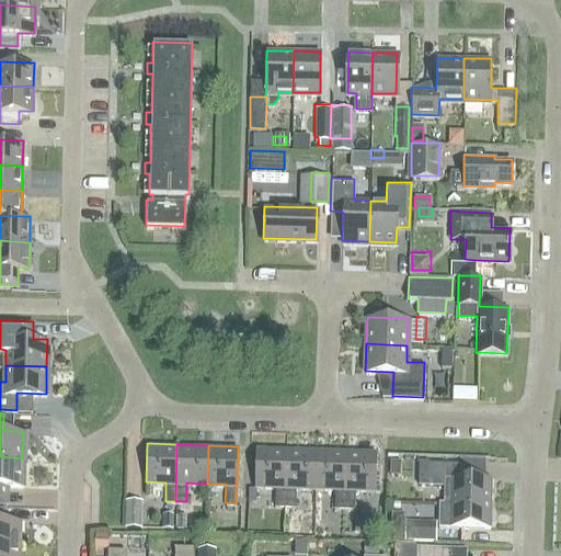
[(274,505),(284,505),(286,447),(255,446),(254,485),(274,486),(274,505)]
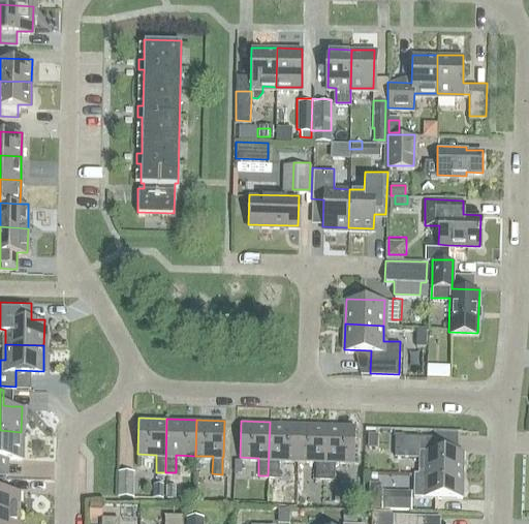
[(278,458),(297,459),(298,423),(270,422),(268,475),(278,475),(278,458)]
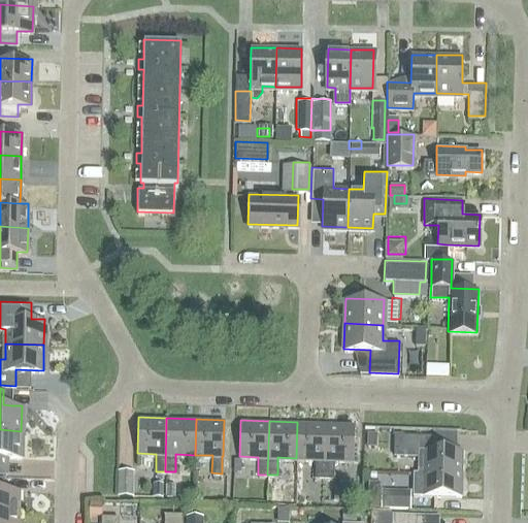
[(314,477),(324,477),(325,423),(297,422),(296,458),(315,458),(314,477)]
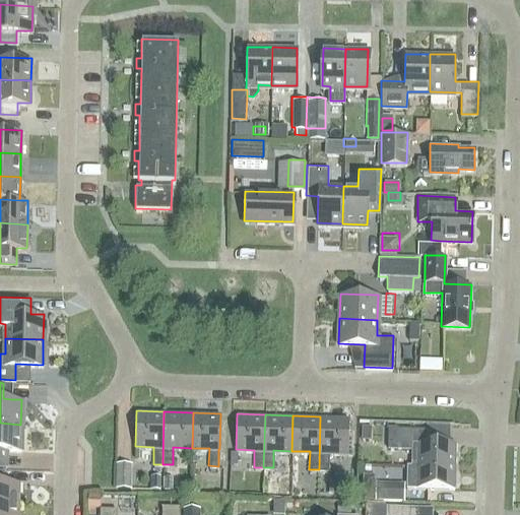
[(347,453),(348,416),(320,416),(319,469),(328,469),(329,452),(347,453)]
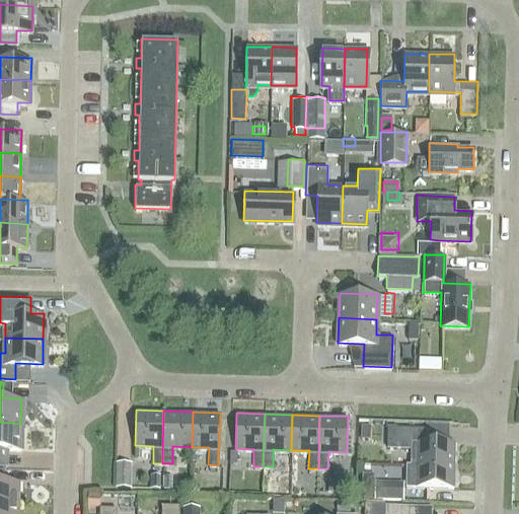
[(20,424),(0,423),(0,463),(7,464),(7,448),(20,448),(20,424)]
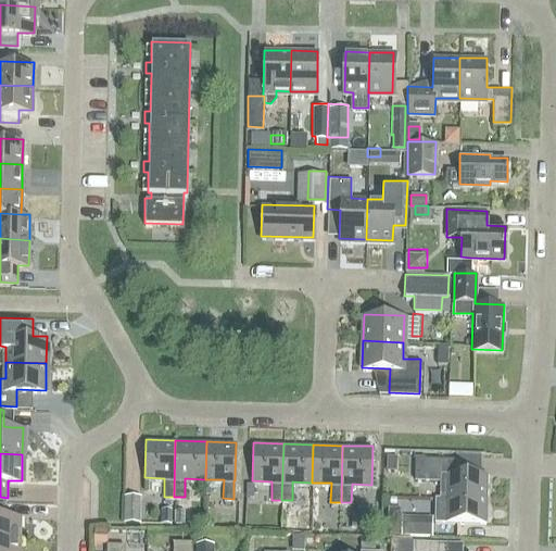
[(396,453),(387,453),(386,467),(395,467),(396,453)]
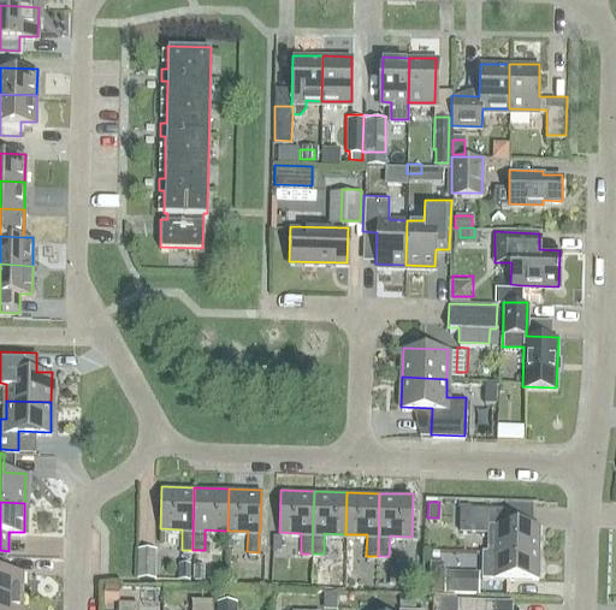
[(487,526),(486,549),(538,550),(539,523),(504,522),(504,507),(469,505),(469,525),(487,526)]
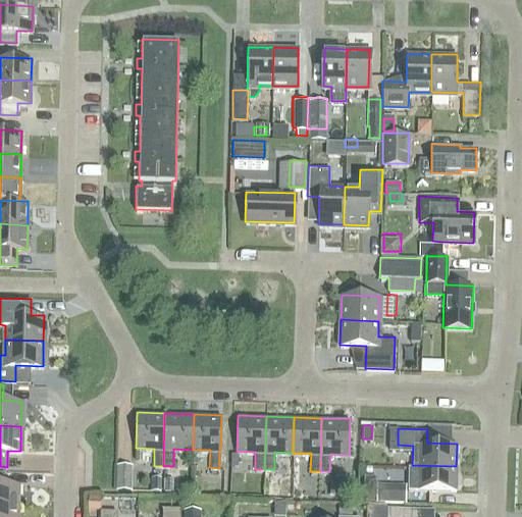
[(115,487),(131,487),(132,463),(115,462),(115,487)]
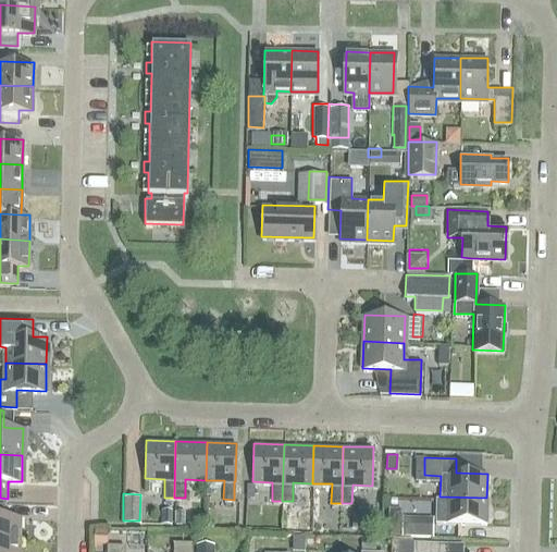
[(486,498),(440,497),(434,497),(434,522),(446,522),(486,523),(486,498)]
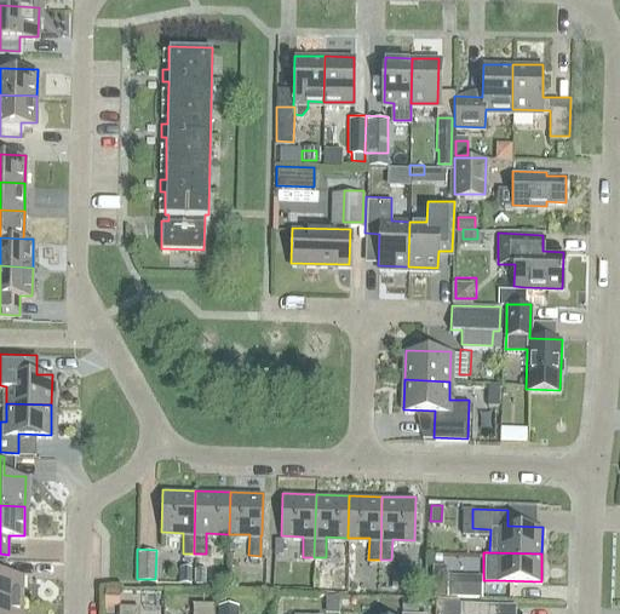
[(431,587),(446,587),(447,564),(432,563),(431,587)]
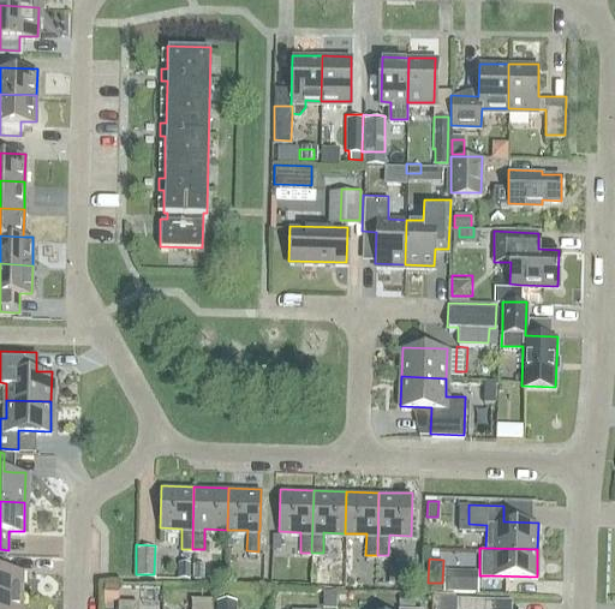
[(189,577),(189,560),(178,560),(178,577),(189,577)]
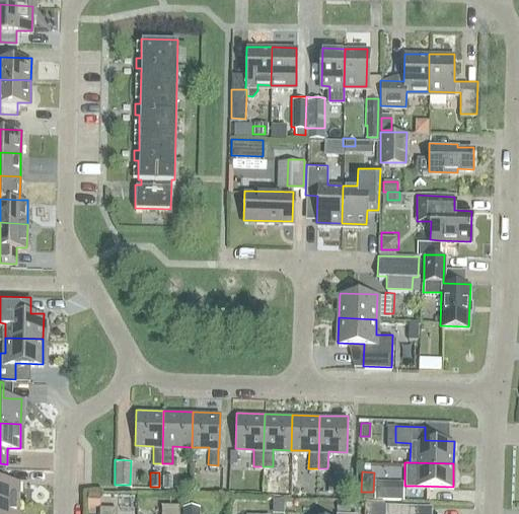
[(162,486),(170,486),(171,473),(163,473),(162,486)]
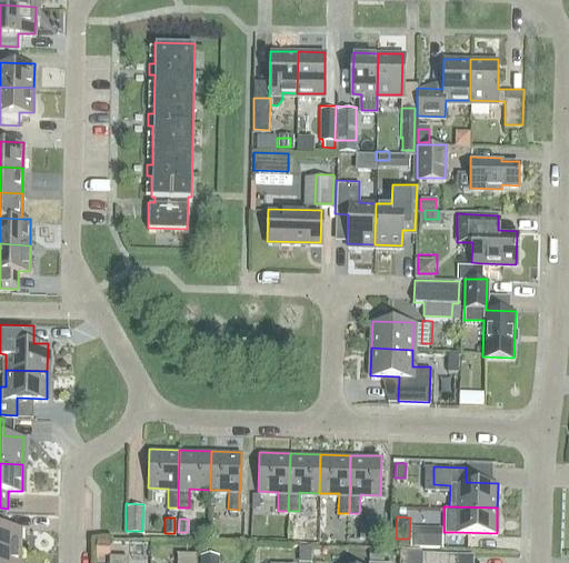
[(360,522),(359,535),(383,536),(385,523),(360,522)]
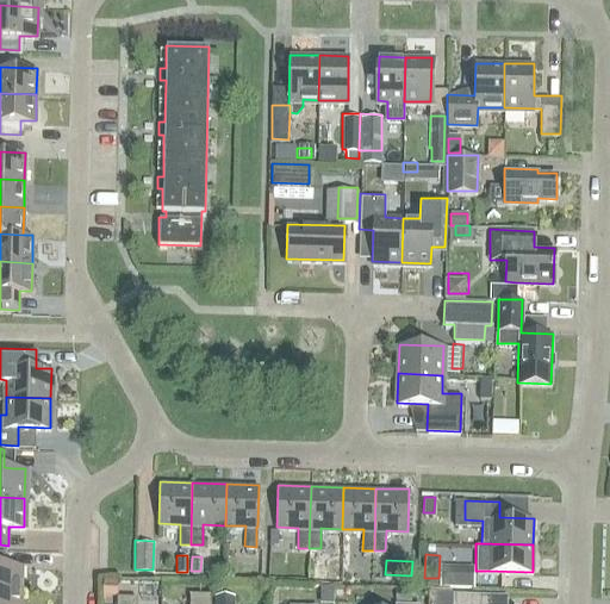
[(440,561),(439,583),(472,584),(473,562),(440,561)]
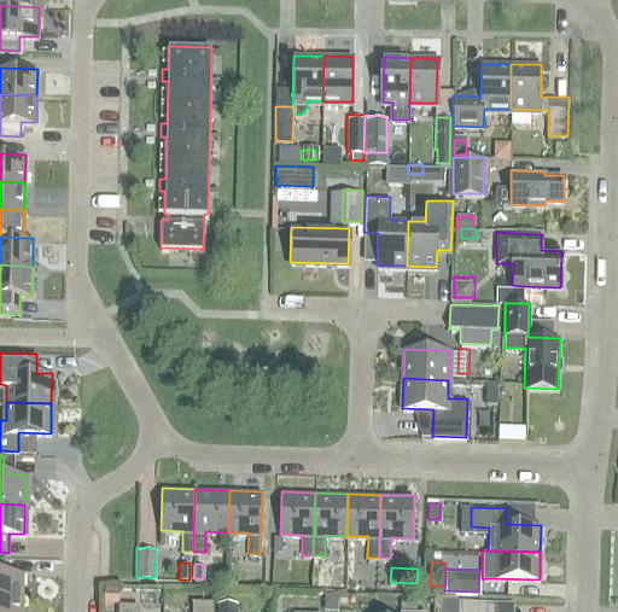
[(0,598),(22,598),(23,572),(0,571),(0,598)]
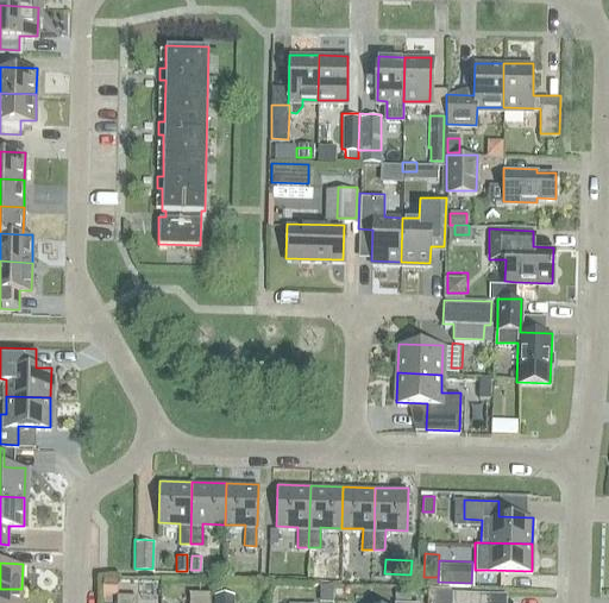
[(325,563),(325,576),(338,576),(338,563),(325,563)]
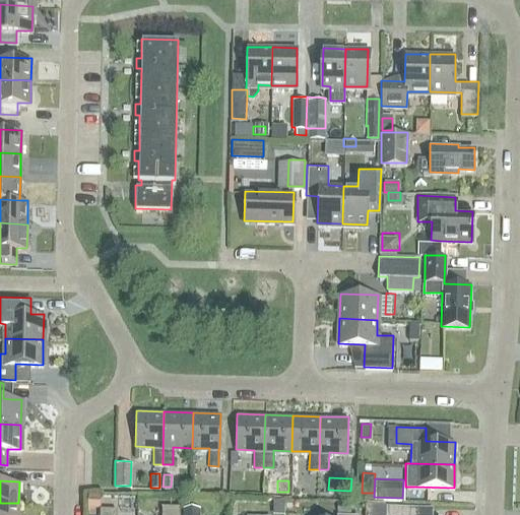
[(87,493),(87,503),(100,503),(100,493),(87,493)]
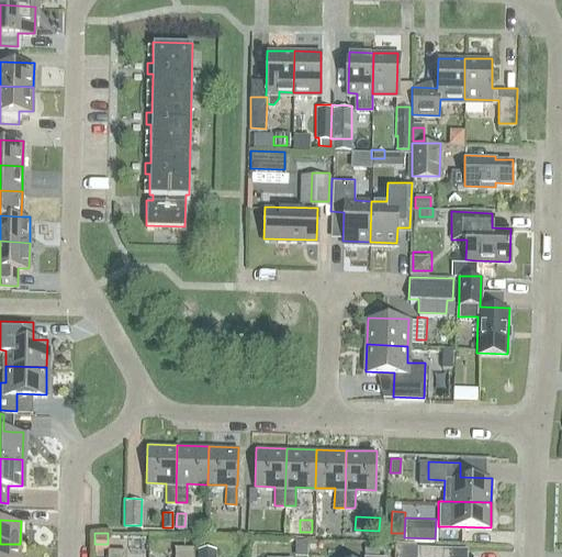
[(379,542),(364,541),(363,552),(379,553),(379,542)]
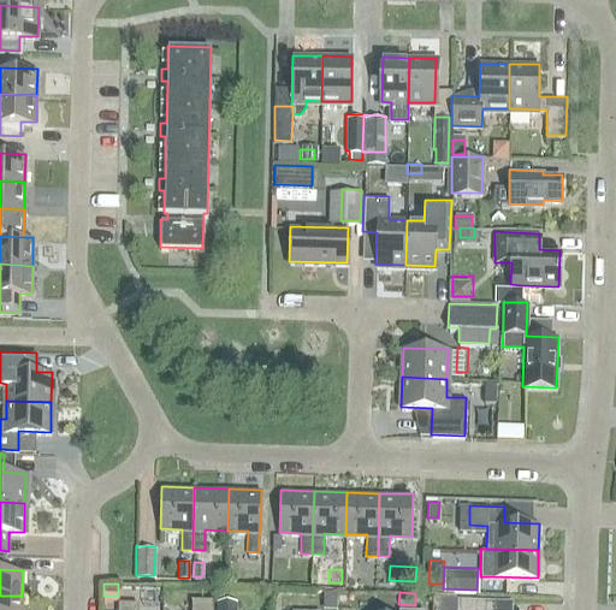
[(22,609),(22,596),(0,596),(0,609),(22,609)]
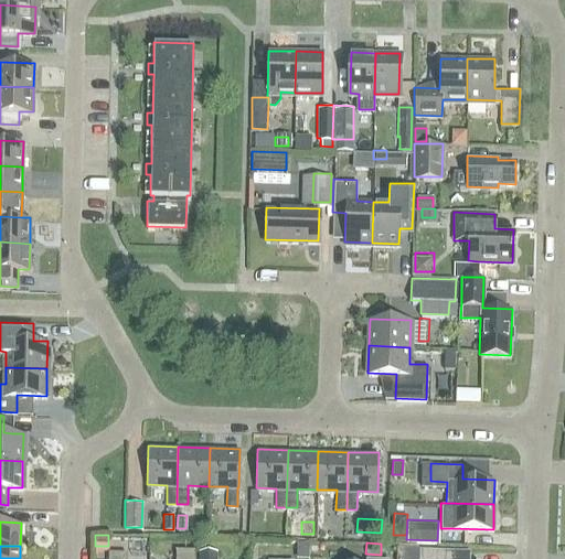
[(192,558),(193,548),(176,547),(174,558),(192,558)]
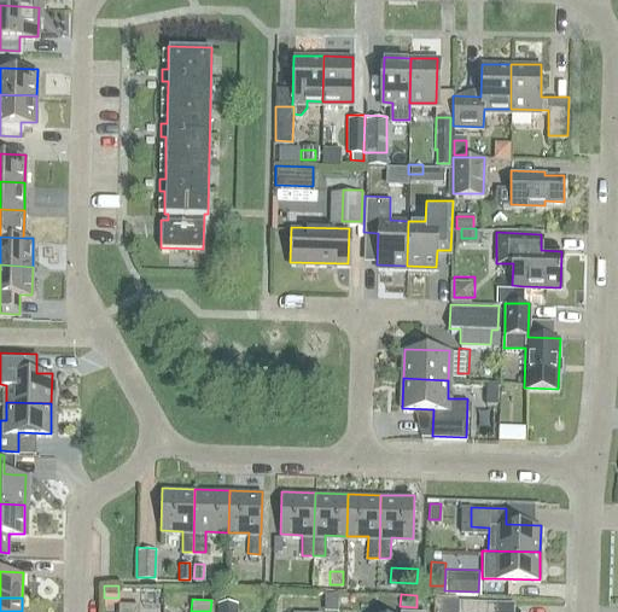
[(489,611),(489,600),(458,599),(458,611),(489,611)]
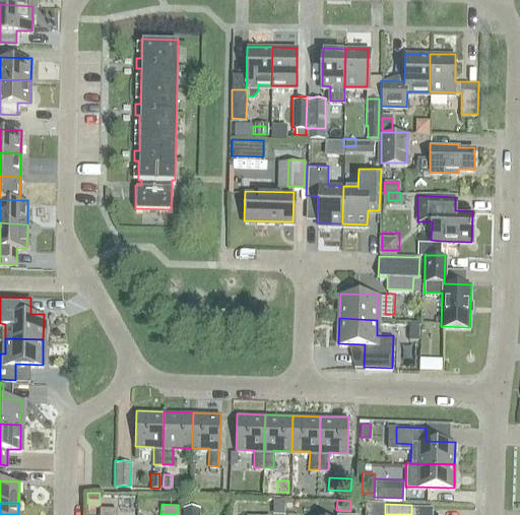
[(182,514),(199,514),(199,505),(182,505),(182,514)]
